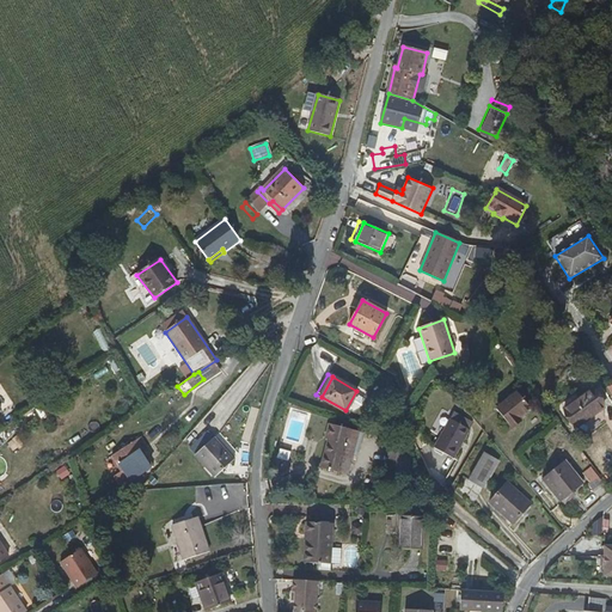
[(491,412),(505,429),(514,423),(512,421),(518,416),(531,405),(518,390),(491,412)]
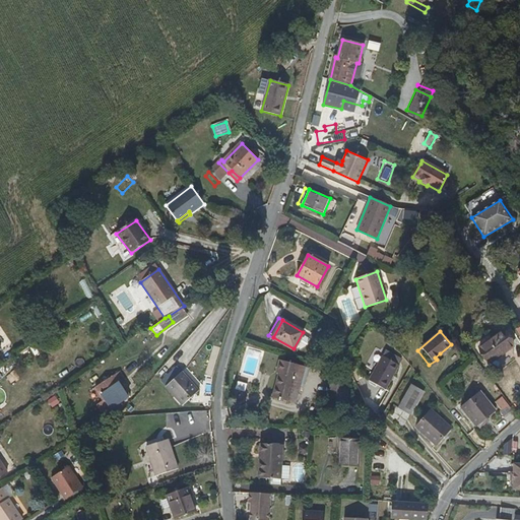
[(513,346),(504,333),(480,349),(491,364),(513,346)]
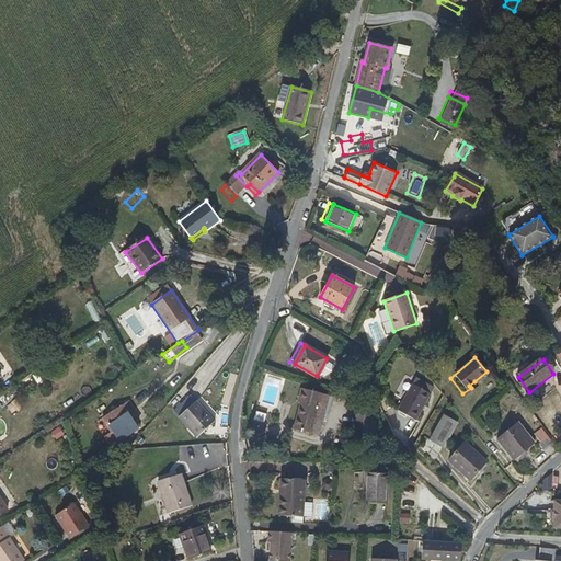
[(415,421),(431,395),(413,385),(398,411),(415,421)]
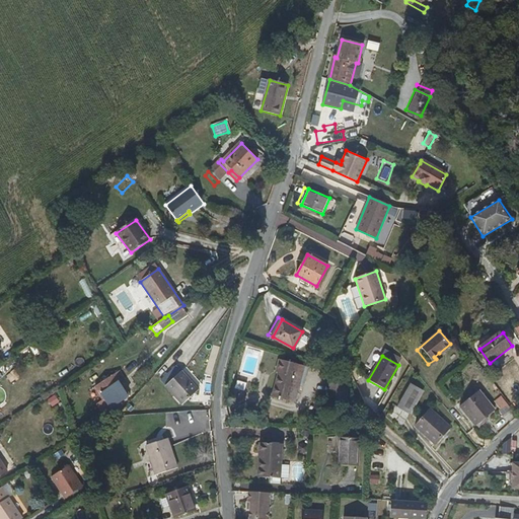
[(436,359),(428,364),(430,366),(438,360),(436,358),(436,359)]
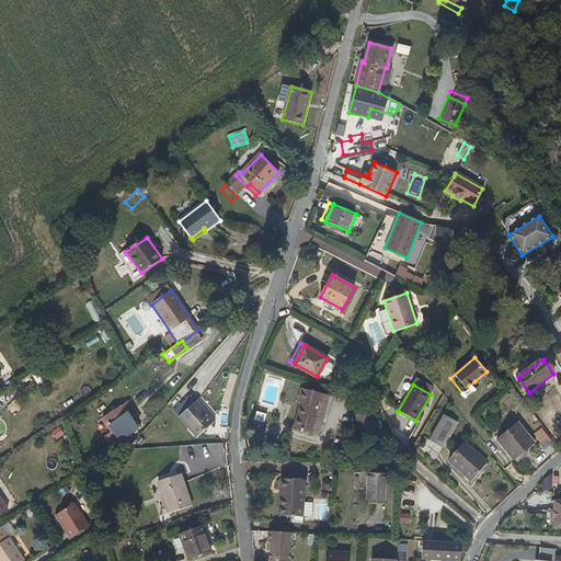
[(319,434),(323,414),(317,412),(321,393),(301,388),(298,403),(305,405),(299,430),(319,434)]
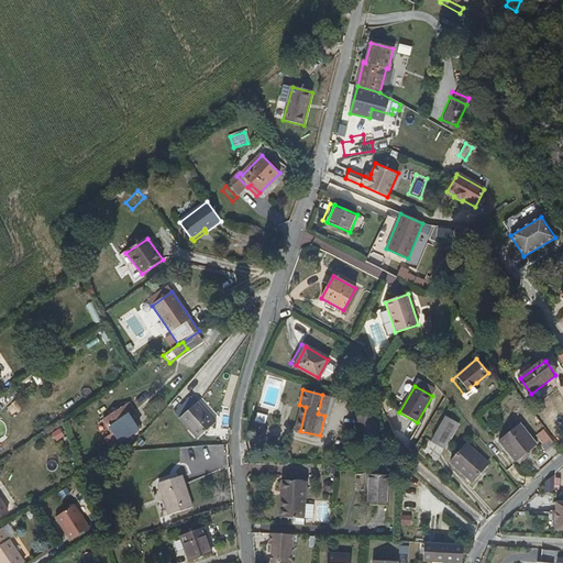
[(318,414),(324,416),(330,397),(322,395),(318,414)]
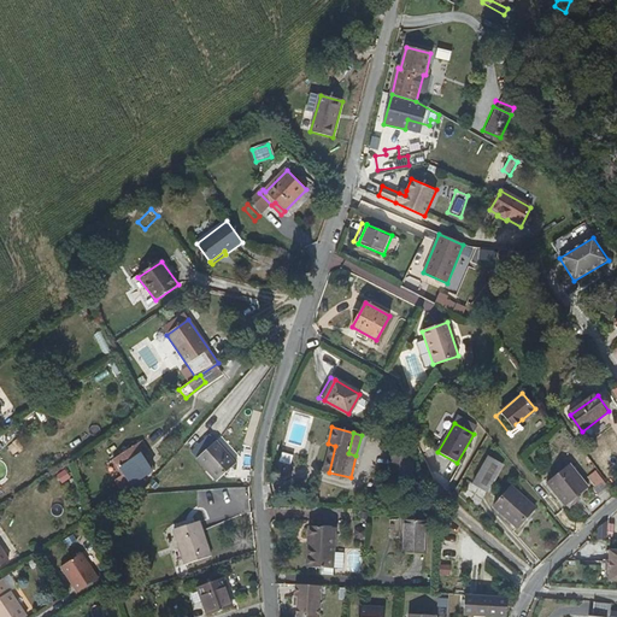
[(236,464),(210,435),(191,452),(217,481),(236,464)]
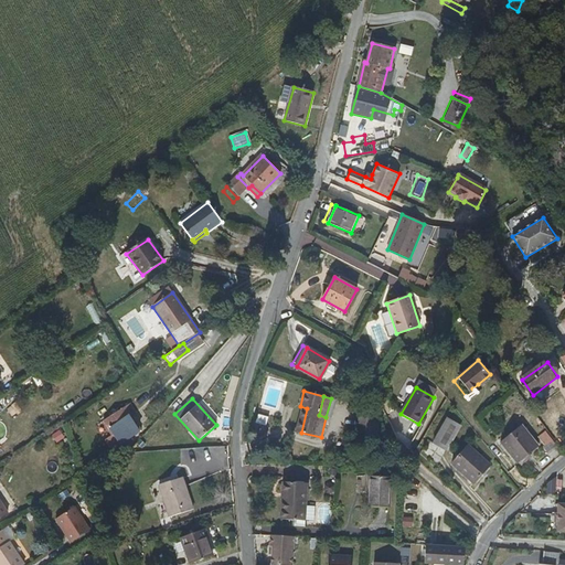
[(533,415),(523,403),(516,407),(528,419),(533,415)]
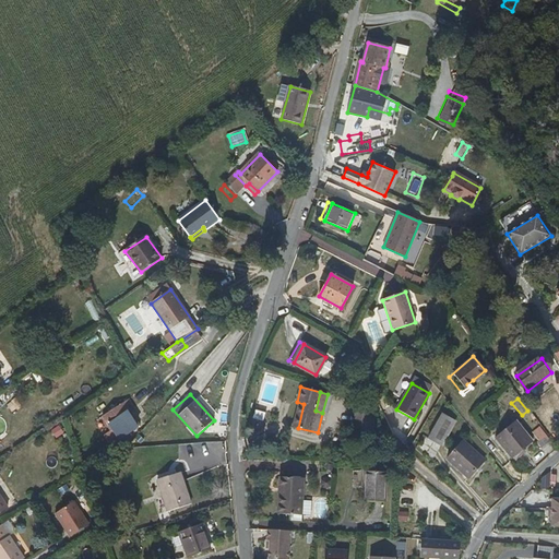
[(379,429),(369,400),(355,403),(359,431),(379,429)]
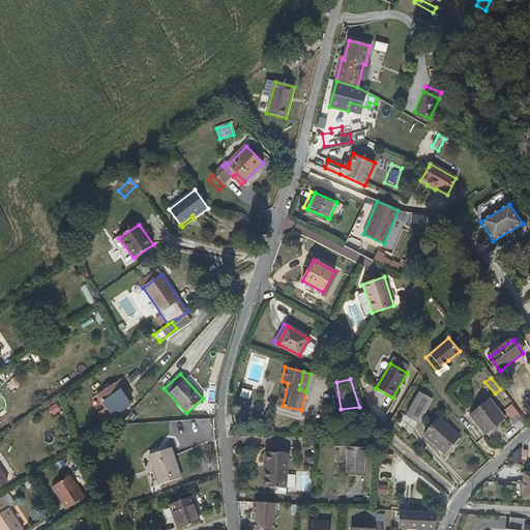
[(118,381),(115,383),(129,403),(131,401),(118,381)]
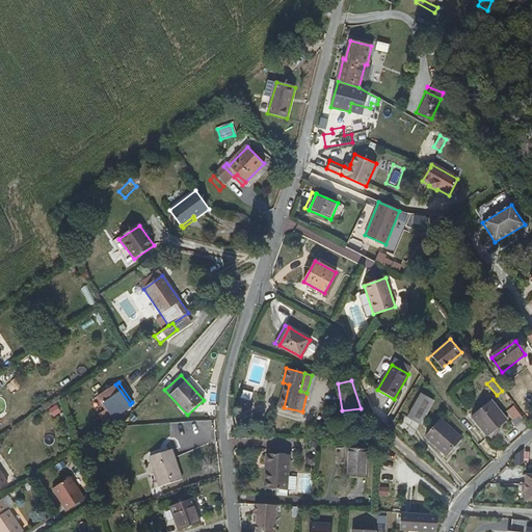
[(130,404),(115,384),(99,397),(108,411),(104,416),(105,418),(108,416),(111,421),(120,415),(122,417),(126,414),(125,411),(134,405),(132,402),(130,404)]
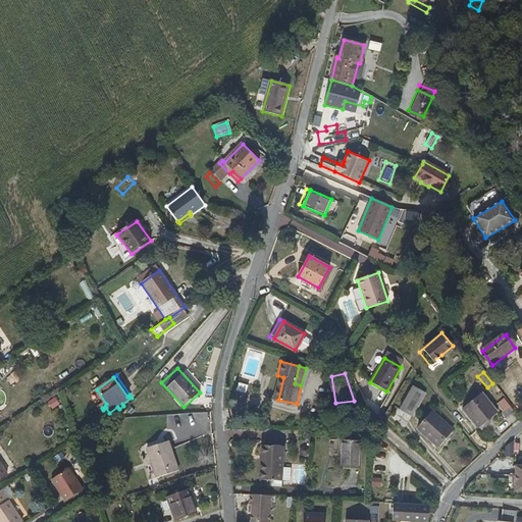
[(245,395),(247,387),(237,384),(235,392),(245,395)]
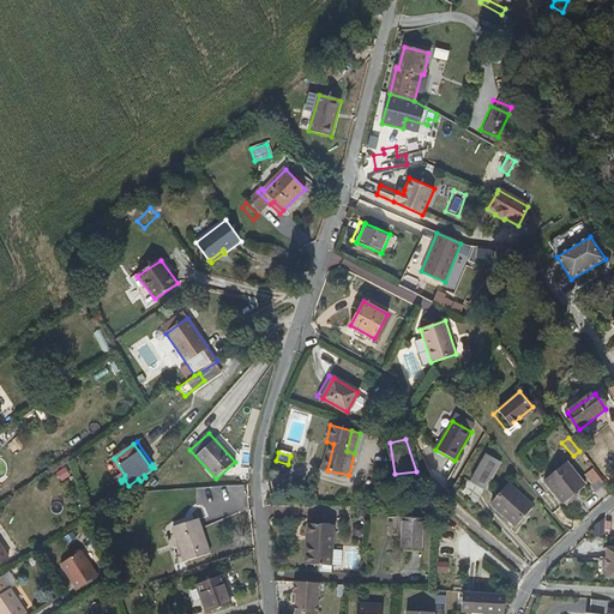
[(501,463),(487,453),(471,481),(486,491),(501,463)]
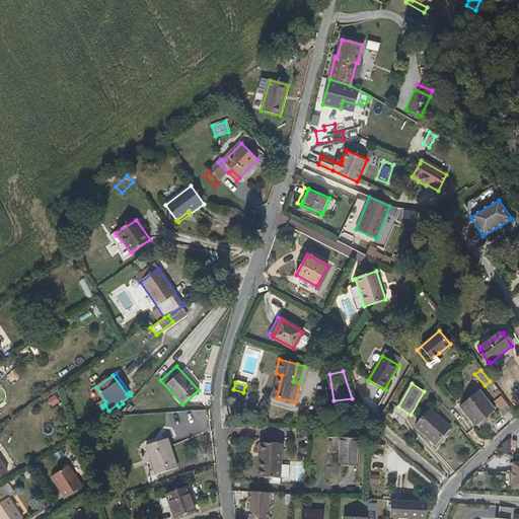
[(495,410),(479,390),(460,406),(476,425),(495,410)]
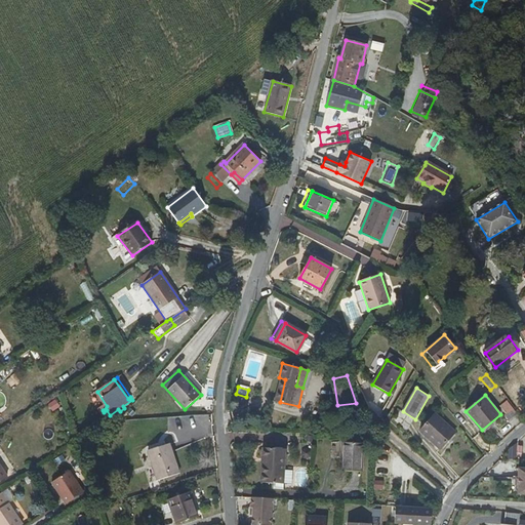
[(517,413),(510,404),(505,408),(512,417),(517,413)]
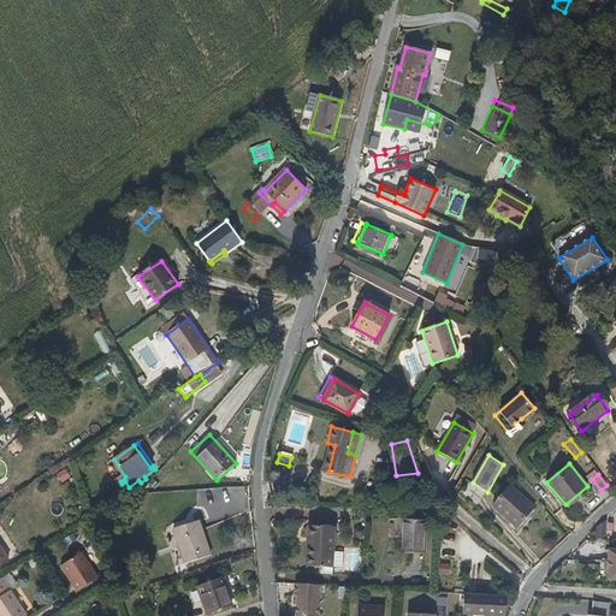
[(534,507),(510,486),(493,505),(517,526),(534,507)]
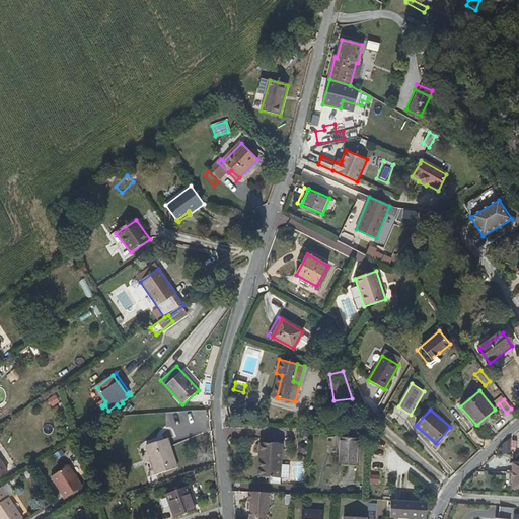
[(383,447),(388,441),(380,434),(376,441),(383,447)]
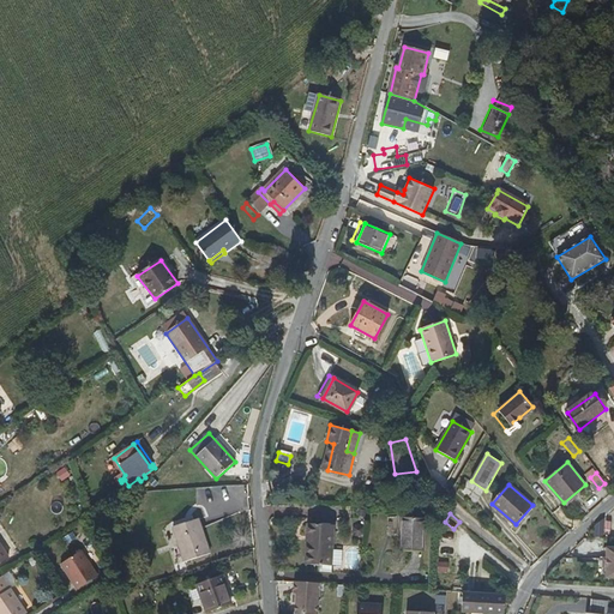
[(426,518),(403,517),(402,549),(426,551),(426,518)]
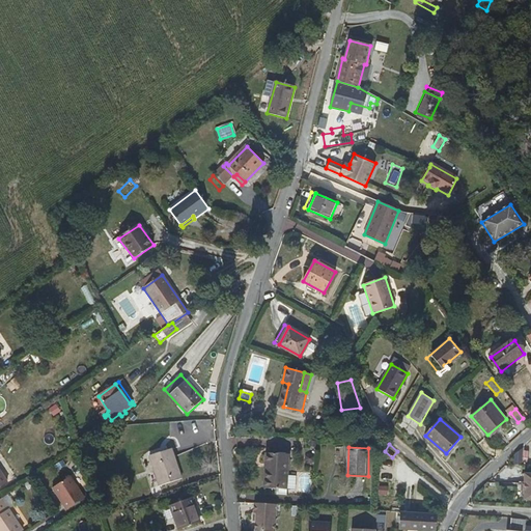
[(530,453),(526,448),(520,453),(527,460),(530,456),(530,453)]
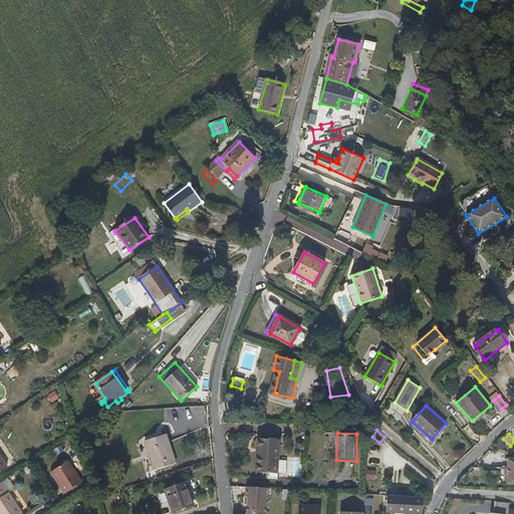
[(176,463),(166,435),(145,442),(154,471),(176,463)]
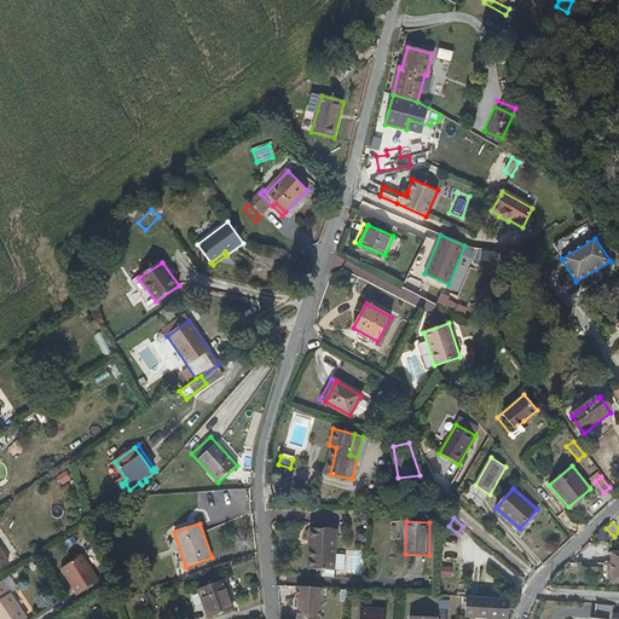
[(345,571),(345,561),(347,559),(347,557),(347,554),(346,551),(336,551),(337,530),(311,527),(307,568),(345,571)]
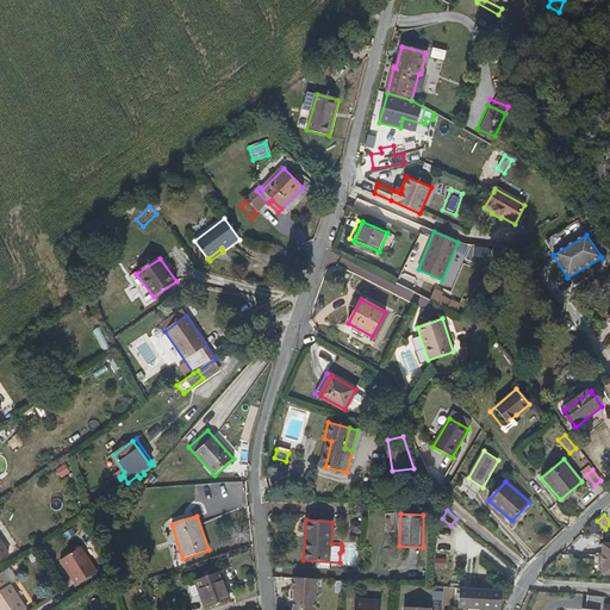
[(98,572),(81,547),(62,561),(79,586),(98,572)]
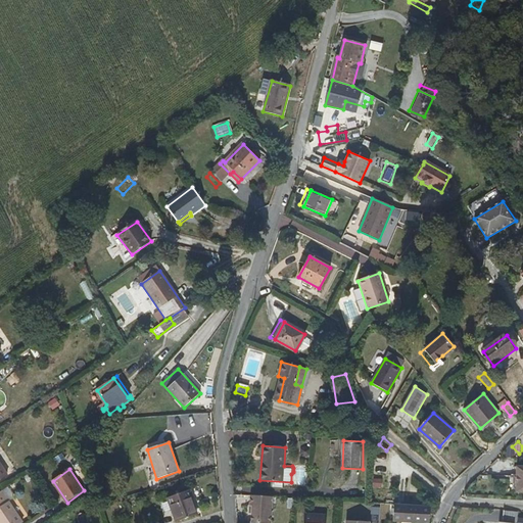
[(371,489),(382,488),(381,479),(371,479),(371,489)]
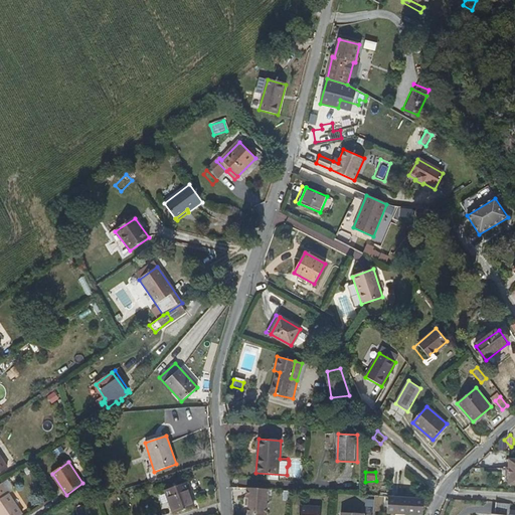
[(190,489),(188,482),(166,489),(174,513),(193,506),(188,490),(190,489)]
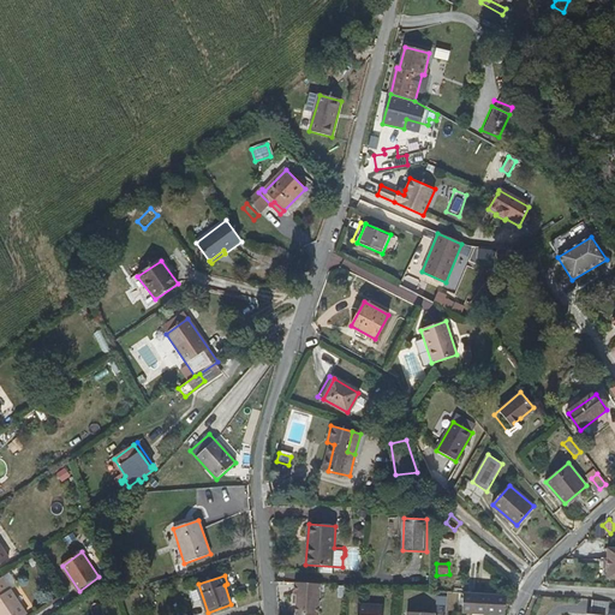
[(25,614),(27,614),(3,577),(0,578),(0,614),(25,614)]
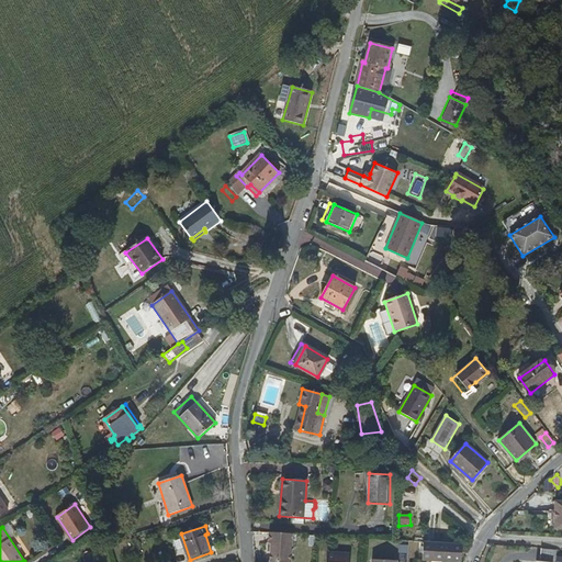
[(291,561),(294,535),(270,532),(269,543),(272,544),(271,552),(270,561),(291,561)]
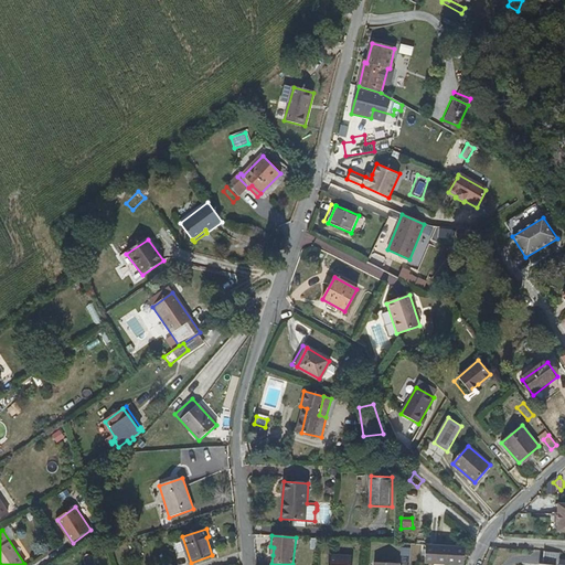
[(425,562),(464,564),(466,548),(427,545),(425,562)]
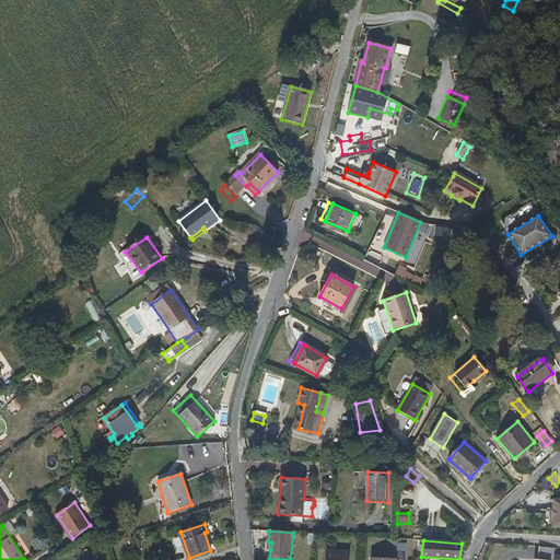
[(553,559),(555,548),(539,547),(538,559),(553,559)]
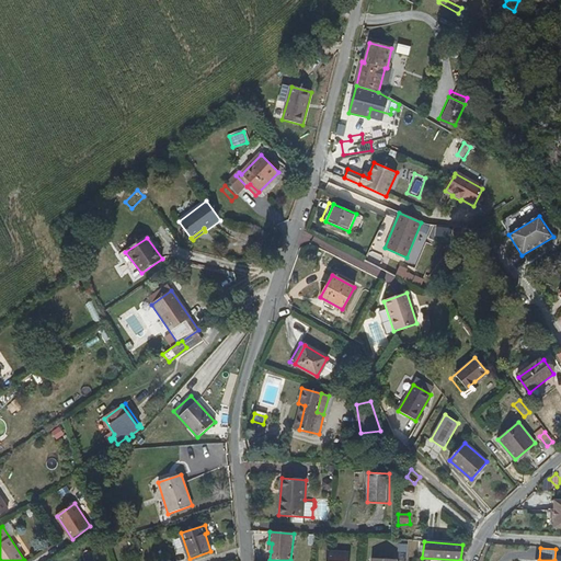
[(327,551),(325,560),(348,560),(348,551),(327,551)]
